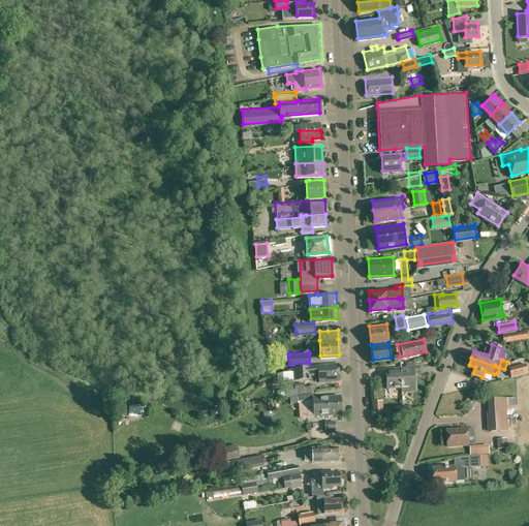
[(261,359),(254,365),(260,372),(268,366),(261,359)]
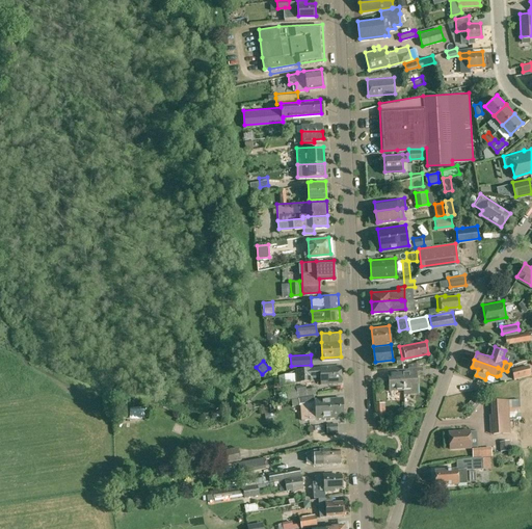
[(302,367),(296,368),(296,379),(313,378),(313,376),(320,376),(321,381),(342,380),(341,364),(312,365),(312,366),(302,367)]
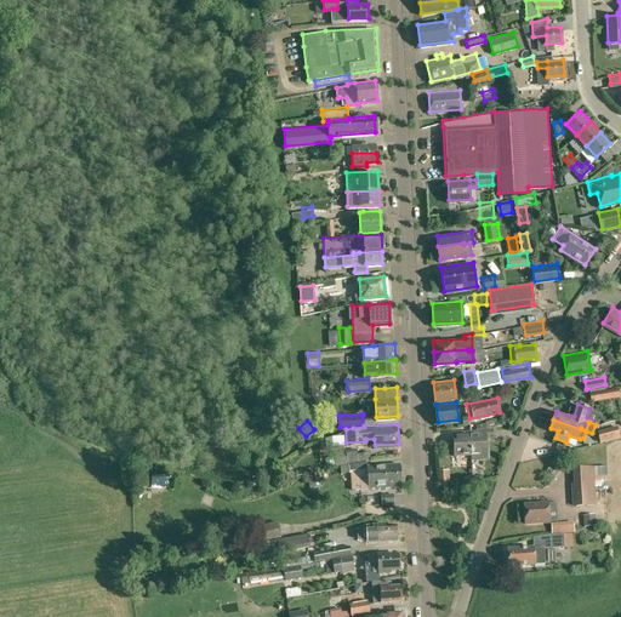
[(616,424),(598,429),(600,440),(620,435),(616,424)]
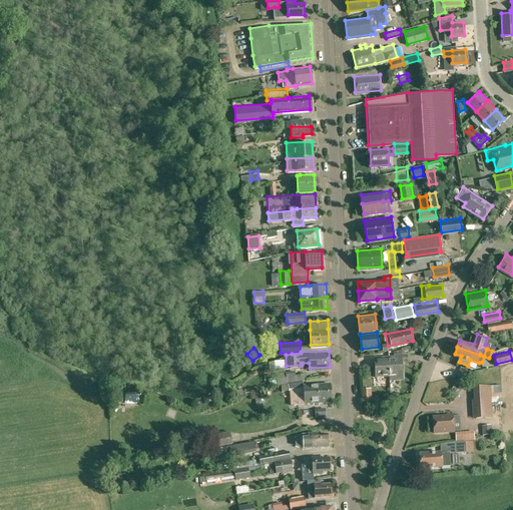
[(407,360),(407,354),(394,354),(394,355),(390,356),(391,374),(391,378),(404,377),(403,360),(407,360)]
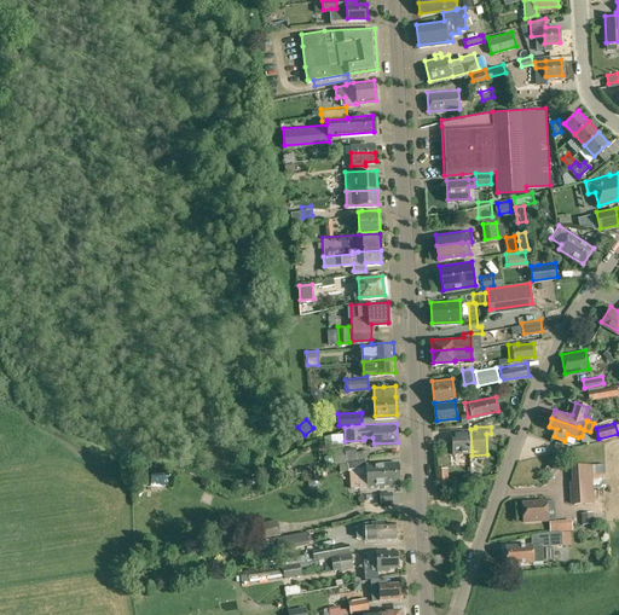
[(453,429),(453,452),(472,451),(470,429),(453,429)]
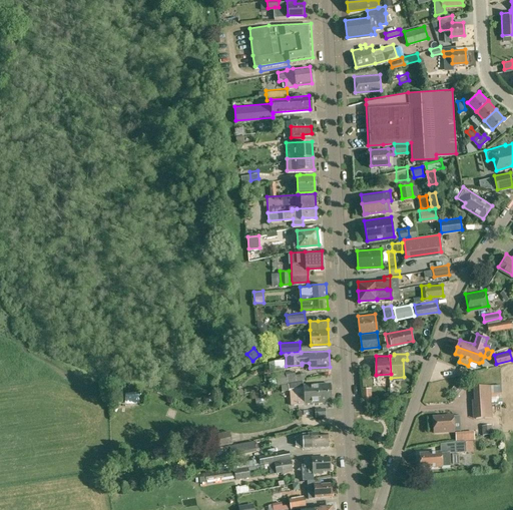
[(286,372),(287,377),(288,382),(302,379),(301,372),(296,373),(295,371),(286,372)]
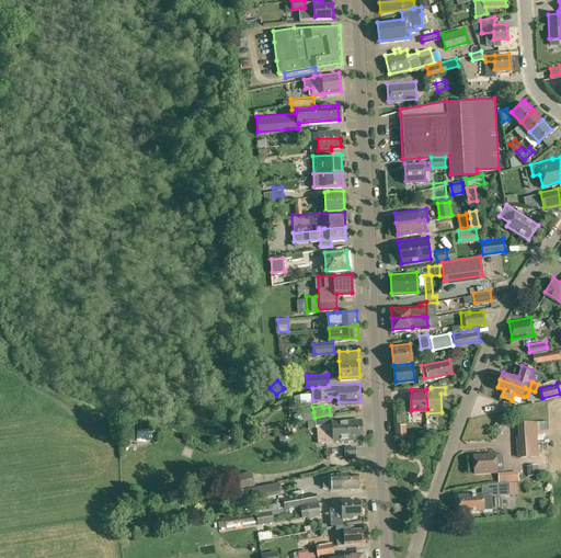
[(315,418),(307,420),(308,426),(316,424),(317,441),(333,440),(363,437),(362,419),(331,420),(331,419),(330,414),(315,418)]
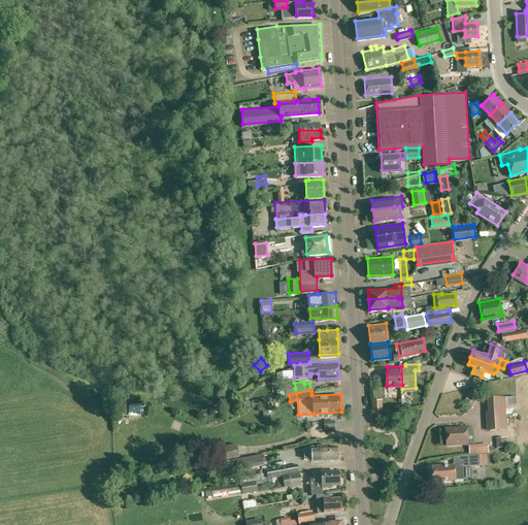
[(488,396),(490,429),(506,428),(504,395),(488,396)]
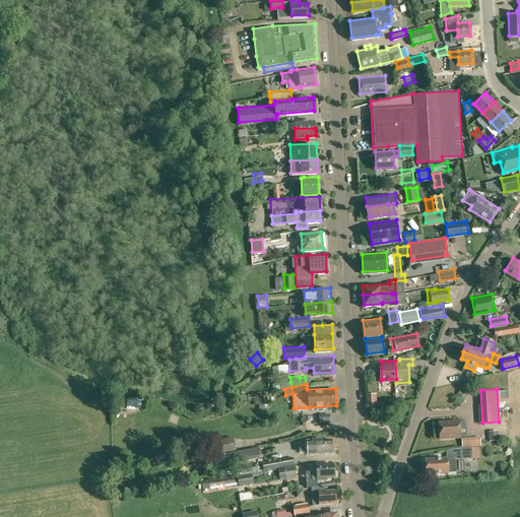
[(257,395),(260,408),(263,407),(262,405),(269,403),(267,393),(257,395)]
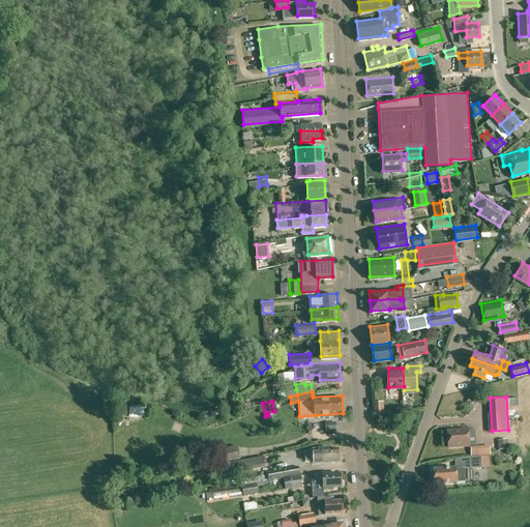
[(145,404),(134,405),(135,414),(146,414),(145,404)]
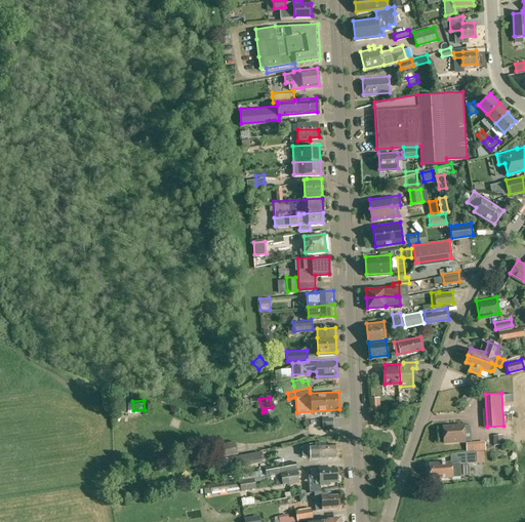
[(322,416),(322,426),(333,425),(332,415),(322,416)]
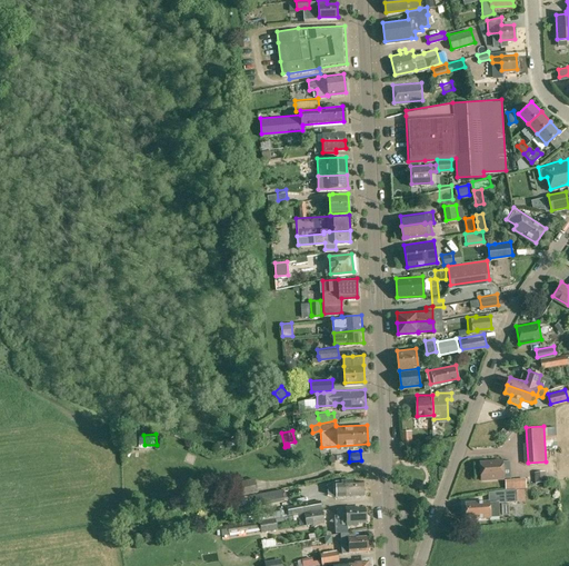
[(480,460),(481,478),(503,477),(510,476),(509,459),(502,459),(480,460)]
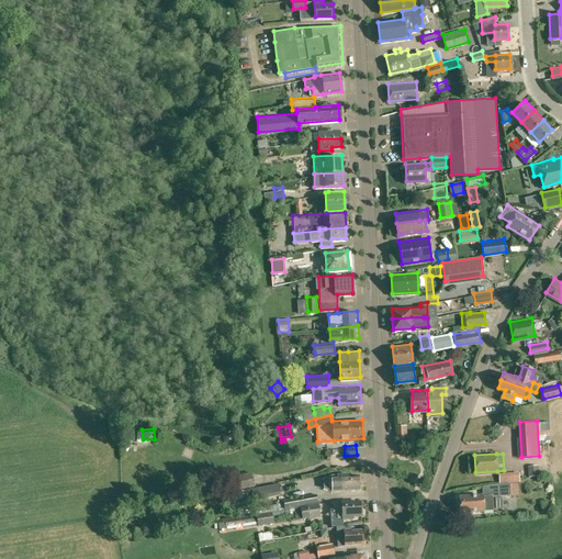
[(539,473),(538,464),(528,465),(529,474),(539,473)]
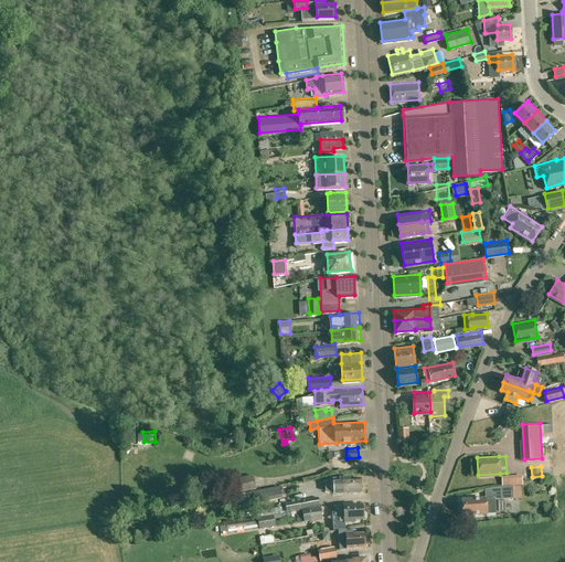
[(522,473),(502,474),(502,484),(512,484),(522,483),(522,473)]
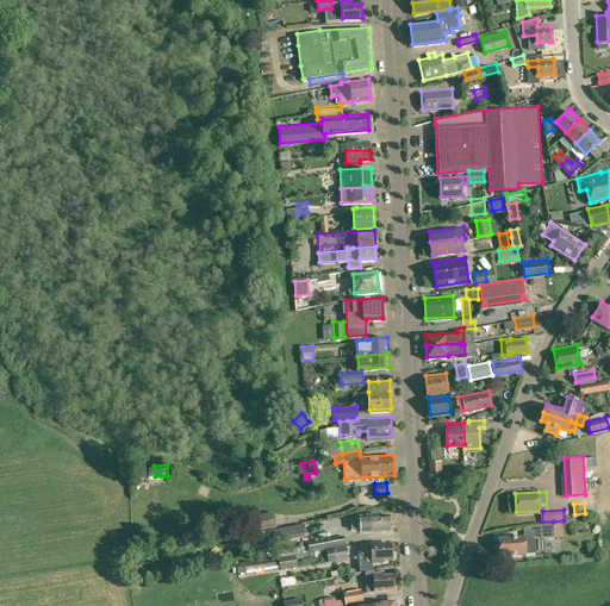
[(274,511),(254,516),(257,529),(277,525),(274,511)]
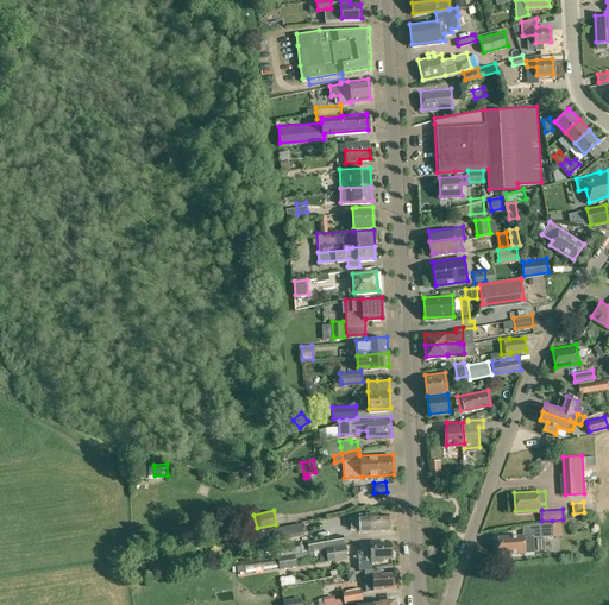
[(370,528),(370,529),(389,528),(388,512),(378,512),(378,511),(369,511),(369,512),(359,512),(360,529),(370,528)]
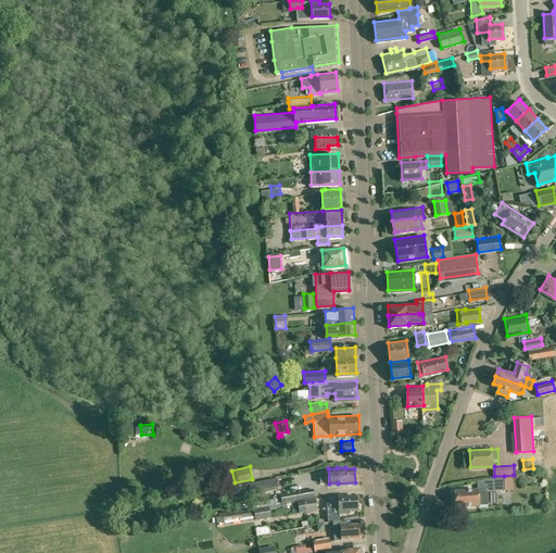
[(212,475),(214,487),(222,486),(219,470),(218,470),(212,475)]
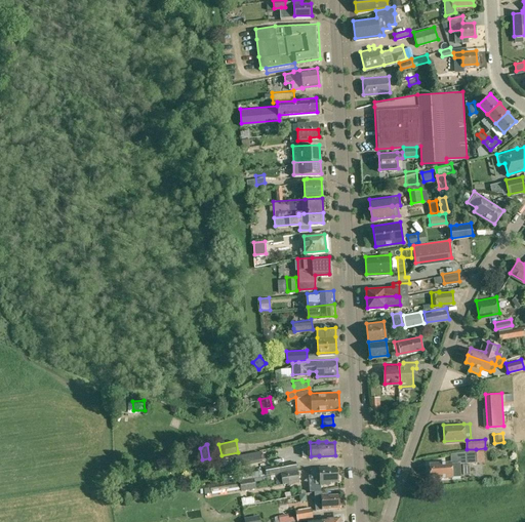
[(218,444),(212,445),(215,456),(221,455),(218,444)]
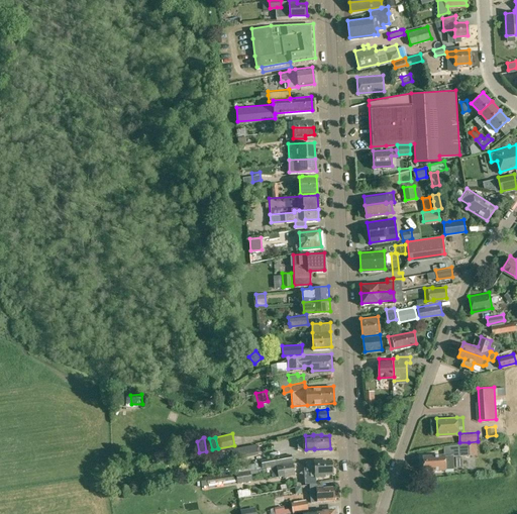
[(231,446),(232,455),(233,457),(256,453),(254,442),(231,446)]
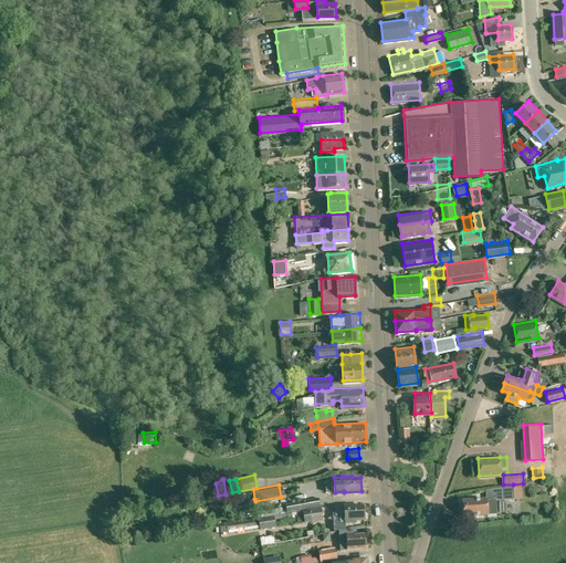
[(502,486),(502,498),(503,498),(514,497),(513,485),(502,486)]
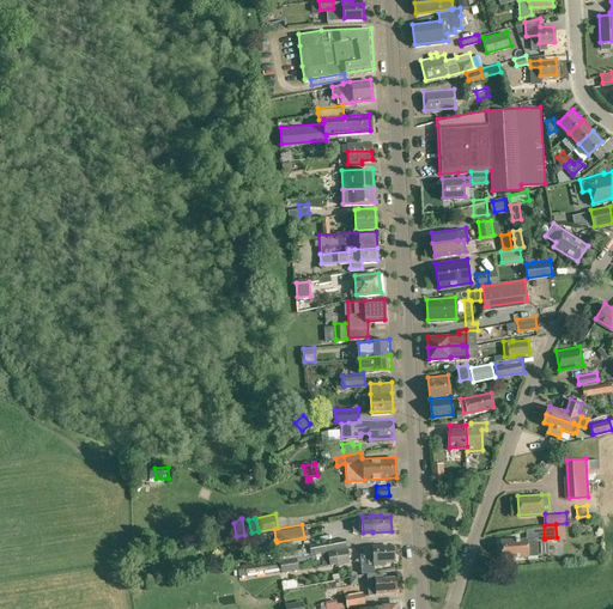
[(323,540),(325,549),(328,549),(347,546),(345,536),(323,540)]
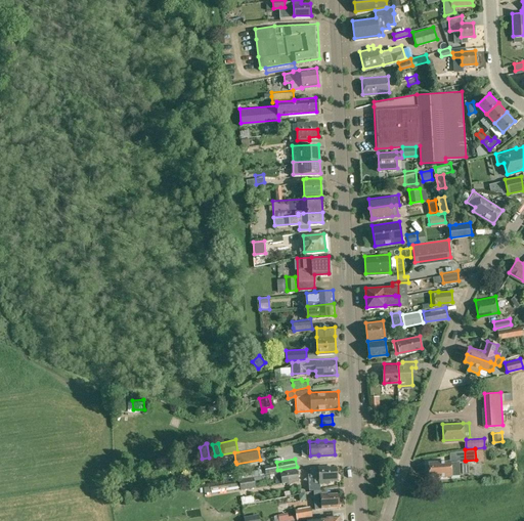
[(430,476),(450,475),(450,474),(460,474),(459,461),(450,462),(450,461),(429,462),(429,467),(428,469),(428,474),(430,476)]
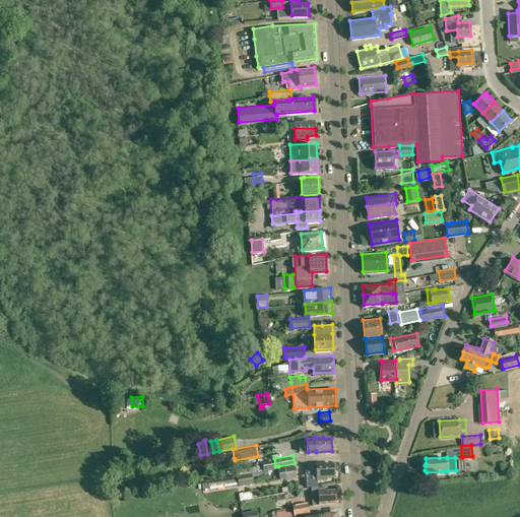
[(317,463),(309,464),(309,470),(312,470),(312,477),(317,477),(317,478),(327,478),(327,475),(334,475),(333,462),(324,463),(324,461),(317,461),(317,463)]
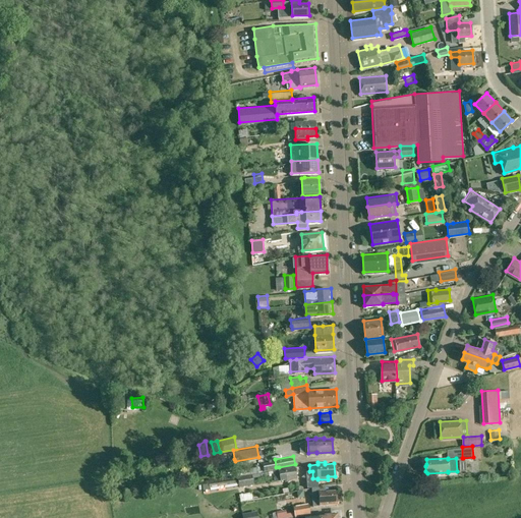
[(295,464),(279,467),(281,480),(297,476),(295,464)]
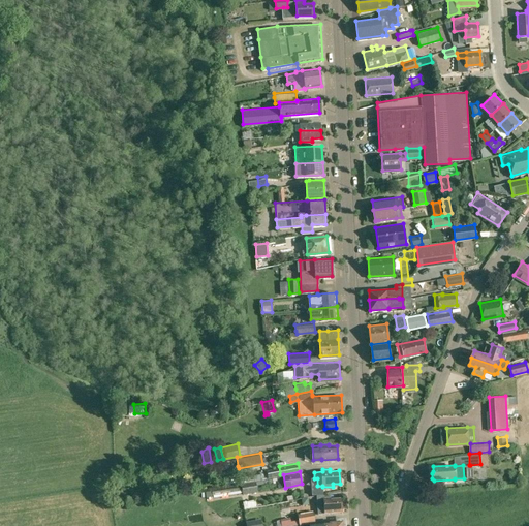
[(255,481),(242,483),(243,492),(256,490),(255,481)]
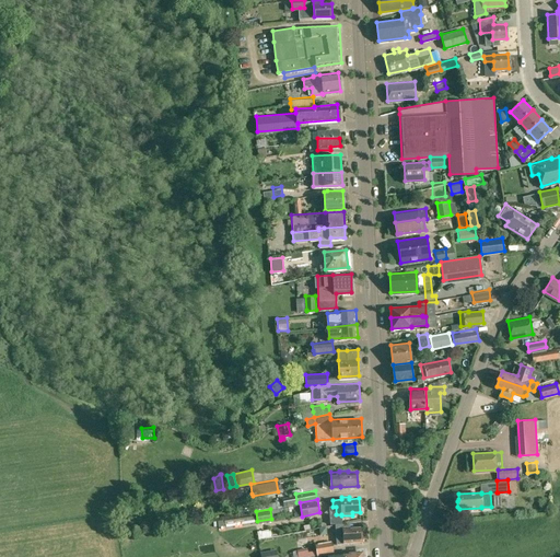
[(343,535),(343,542),(361,541),(360,526),(351,528),(351,525),(342,526),(342,528),(336,528),(336,535),(343,535)]
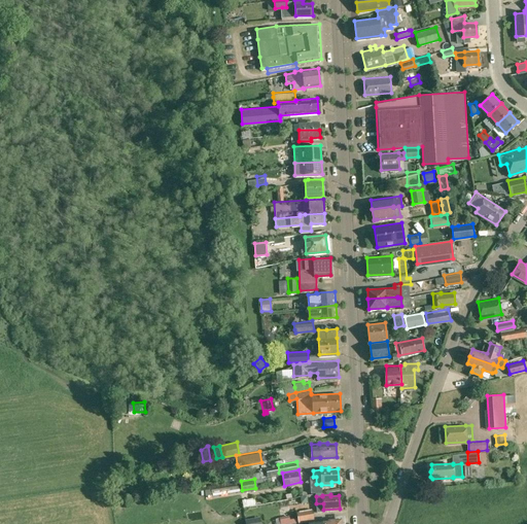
[(296,511),(299,521),(314,519),(313,508),(296,511)]
